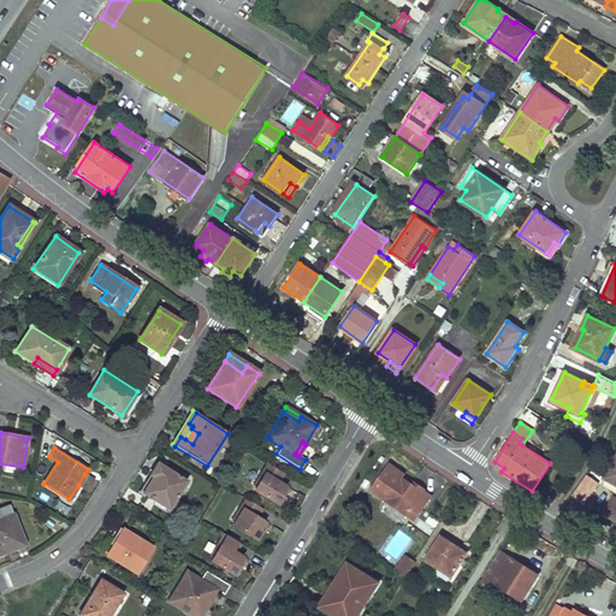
[(615,456),(604,478),(606,479),(615,484),(615,497),(612,496),(602,514),(615,522),(615,456)]
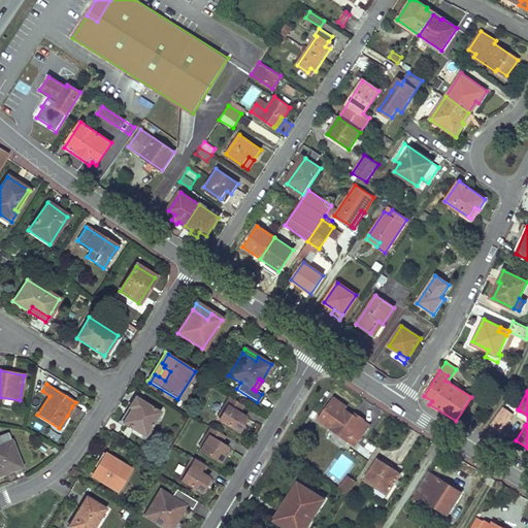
[(243,405),(229,396),(224,404),(226,405),(219,418),(218,420),(238,432),(242,425),(240,424),(245,417),(238,413),(243,405)]
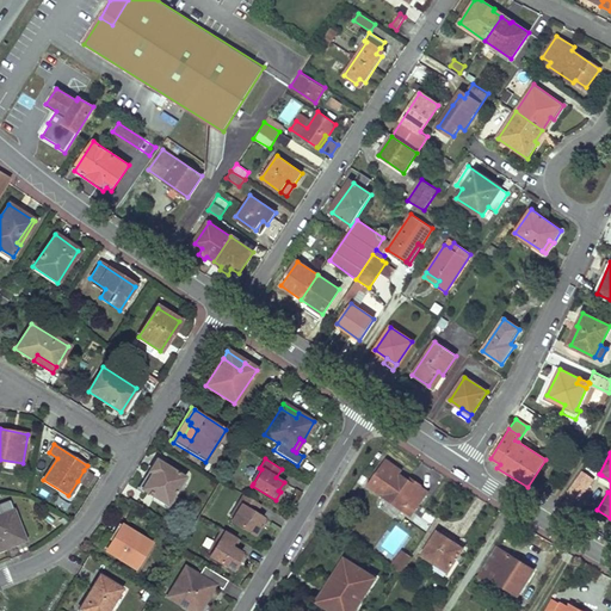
[(184,477),(156,460),(148,471),(152,474),(142,489),(167,505),(184,477)]
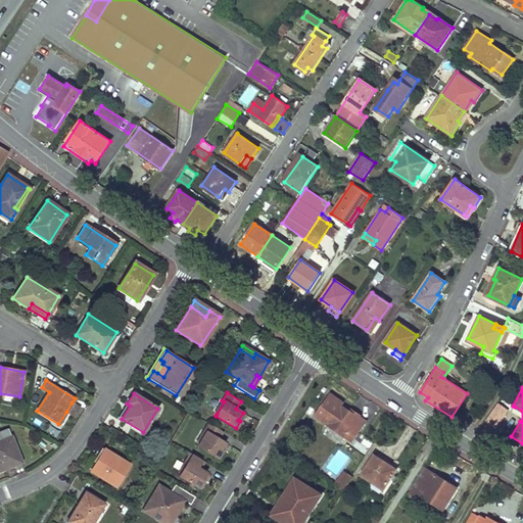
[(366,420),(351,410),(349,413),(340,407),(342,403),(329,394),(315,416),(327,425),(345,437),(351,441),(366,420)]
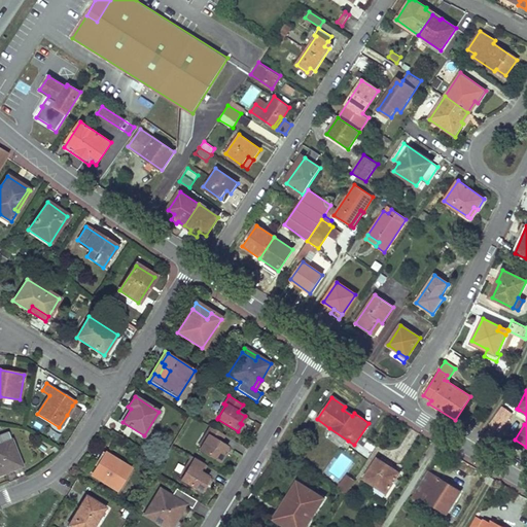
[(225,405),(223,403),(216,416),(218,417),(225,405)]
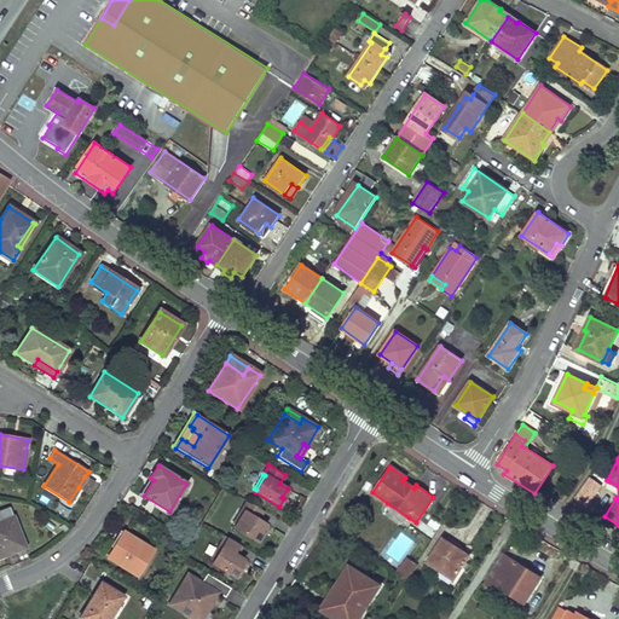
[(93,482),(85,476),(79,487),(87,492),(93,482)]
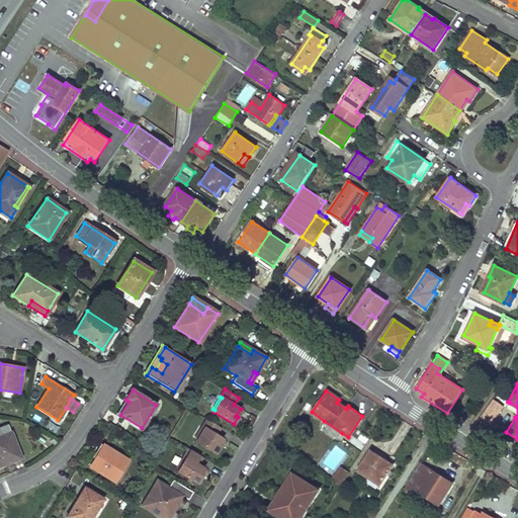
[(508,407),(517,413),(517,407),(510,403),(508,407)]
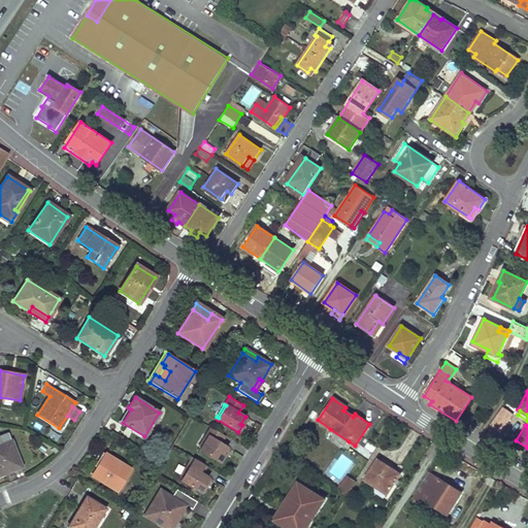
[(225,435),(210,427),(205,434),(207,436),(200,448),(199,450),(220,462),(224,456),(223,455),(227,447),(220,442),(225,435)]
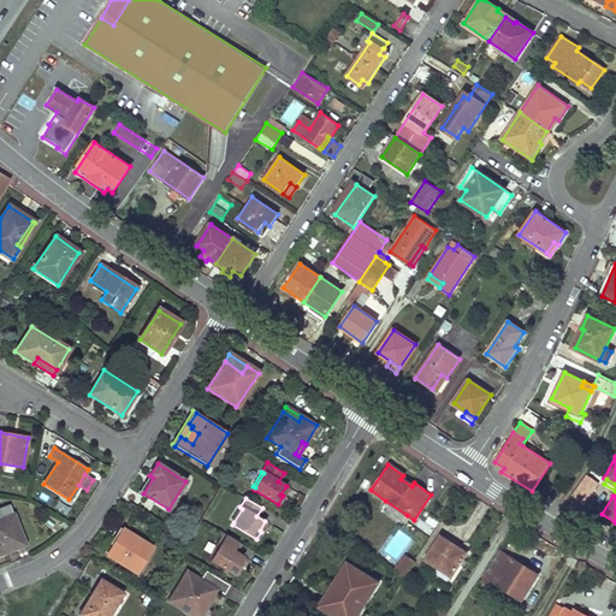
[(0,555),(25,545),(10,507),(0,509),(0,555)]
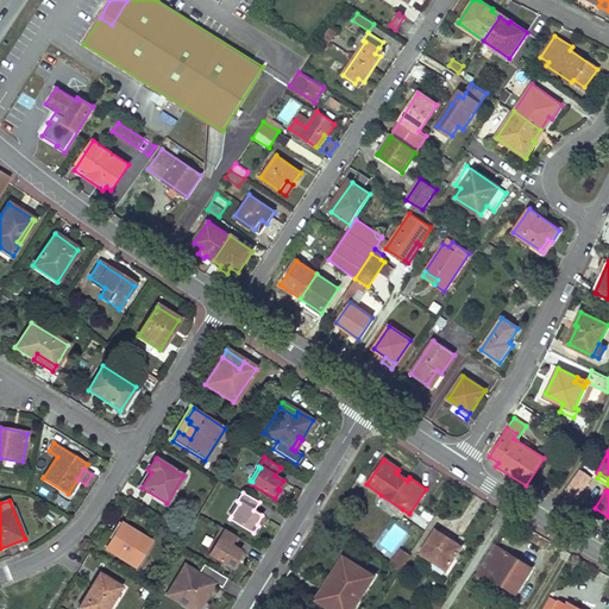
[(239,503),(237,501),(228,515),(231,516),(239,503)]
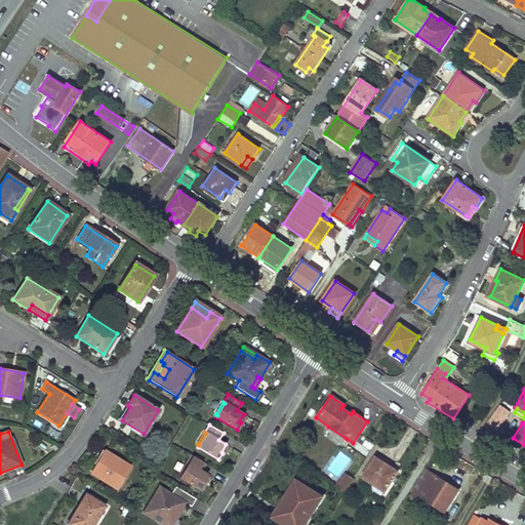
[(356,448),(367,455),(374,443),(363,436),(356,448)]
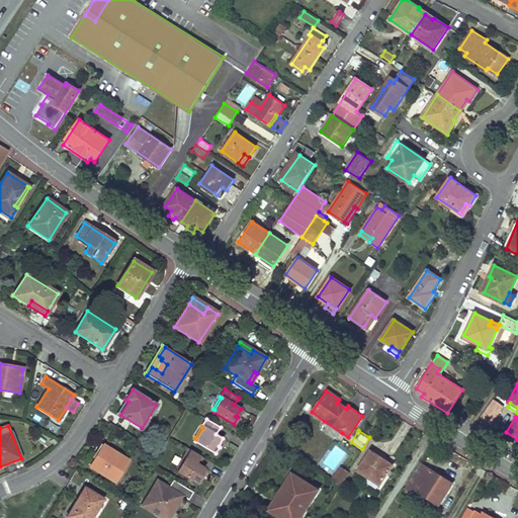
[(98,460),(106,447),(101,444),(93,456),(96,458),(98,460)]
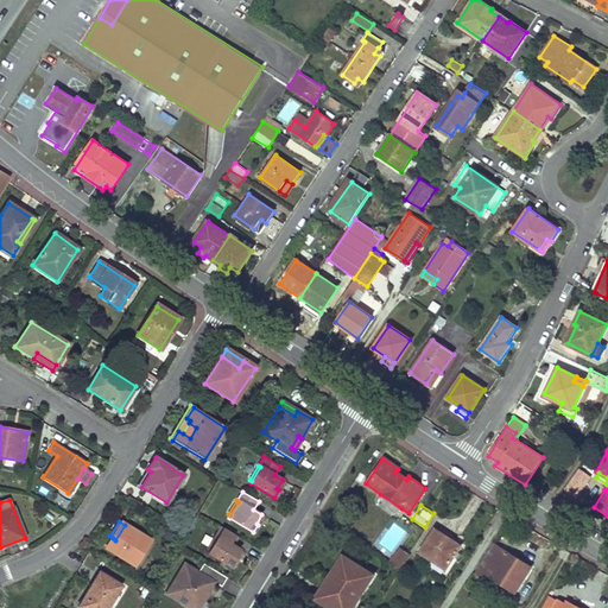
[(150,540),(125,525),(115,540),(113,538),(107,548),(134,564),(150,540)]
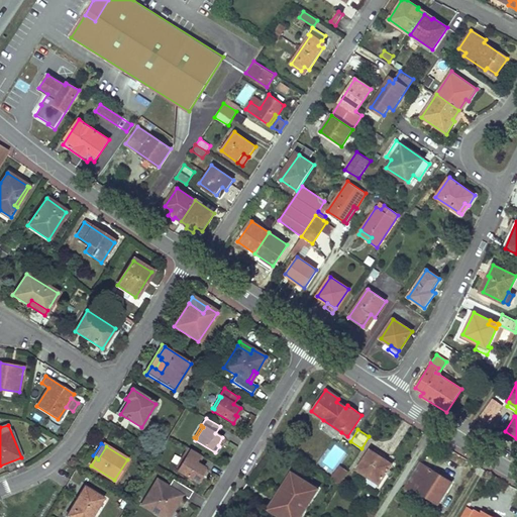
[(202,456),(188,447),(183,455),(186,456),(179,469),(177,471),(198,483),(202,476),(200,475),(204,468),(197,463),(202,456)]
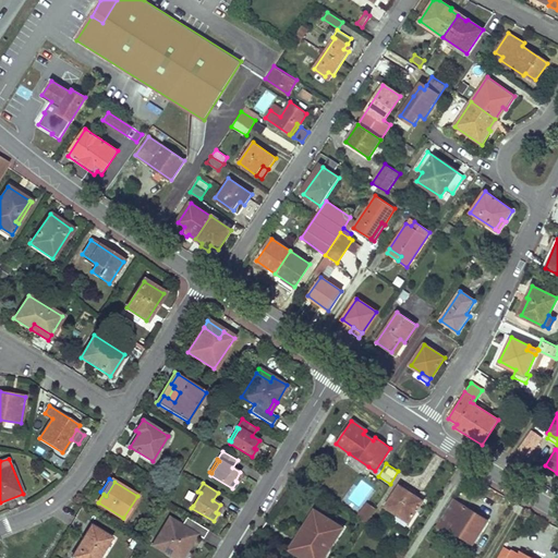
[(422,502),(399,486),(386,507),(409,522),(422,502)]
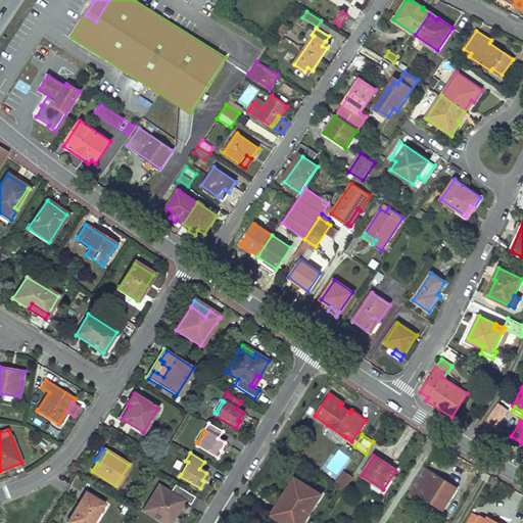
[(188,462),(185,461),(178,473),(181,474),(188,462)]
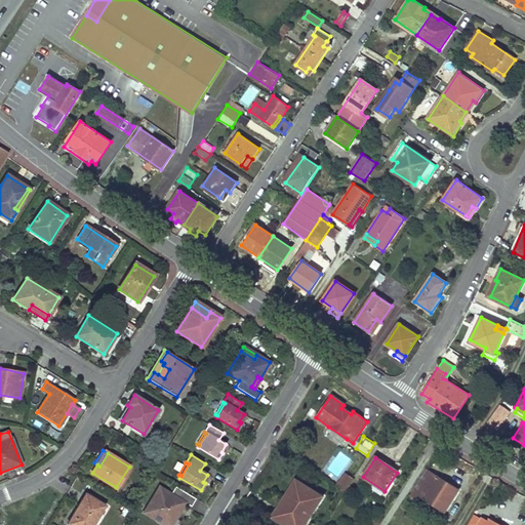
[(458,489),(426,470),(410,494),(429,506),(431,502),(444,512),(458,489)]
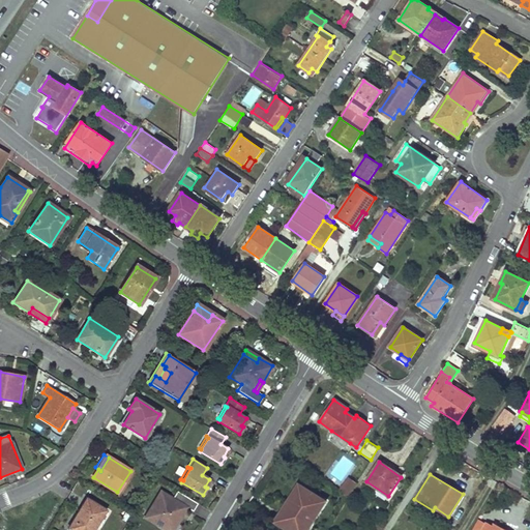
[(339,489),(348,496),(358,482),(348,475),(339,489)]
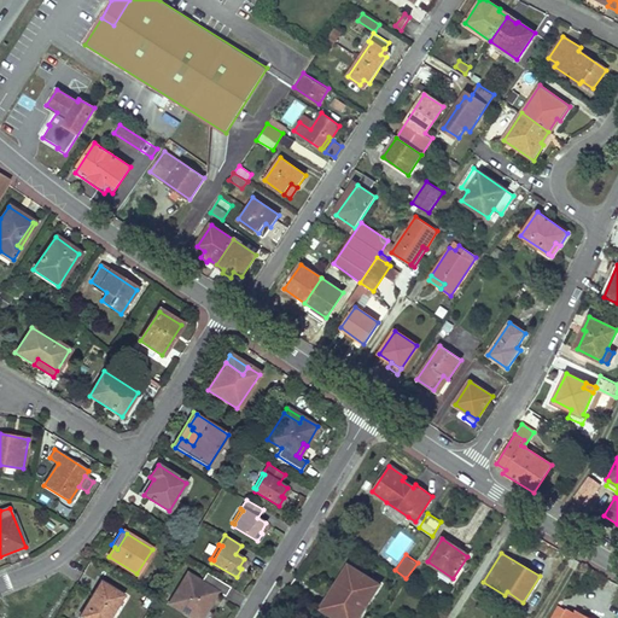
[(339,578),(347,583),(328,613),(334,617),(357,617),(379,586),(348,565),(339,578)]
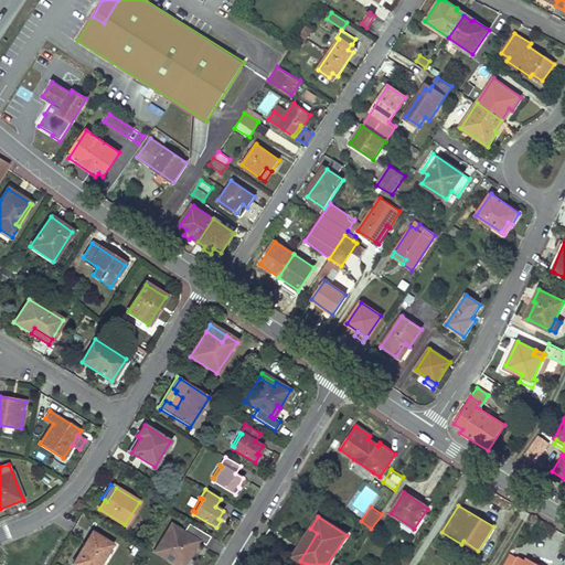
[(205,545),(210,536),(189,524),(184,531),(171,523),(157,547),(171,556),(169,561),(174,564),(184,564),(192,553),(190,551),(196,540),(200,542),(205,545)]
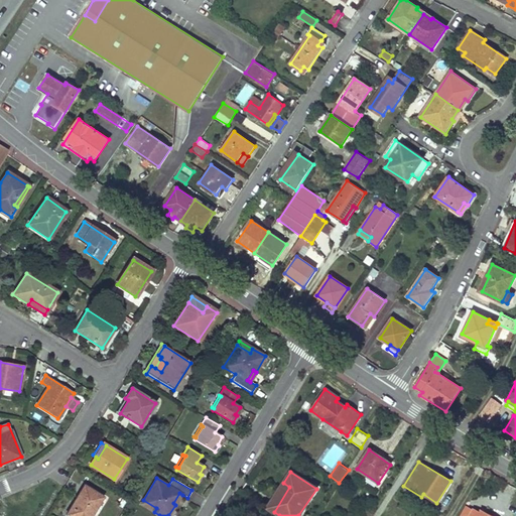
[(289,487),(283,483),(267,508),(274,512),(289,487)]
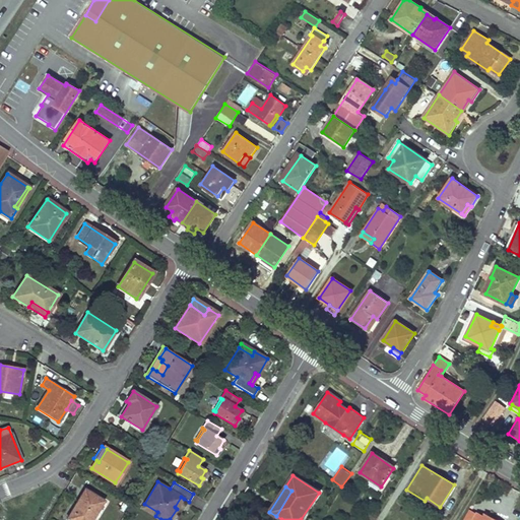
[(91,519),(104,501),(84,490),(66,519),(67,519),(91,519)]
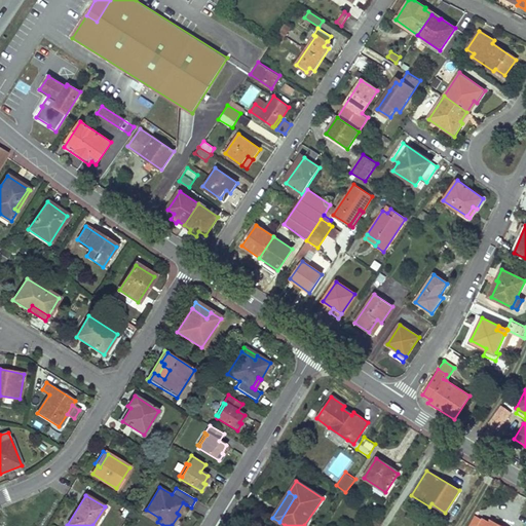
[(186,504),(183,502),(177,513),(179,515),(186,504)]
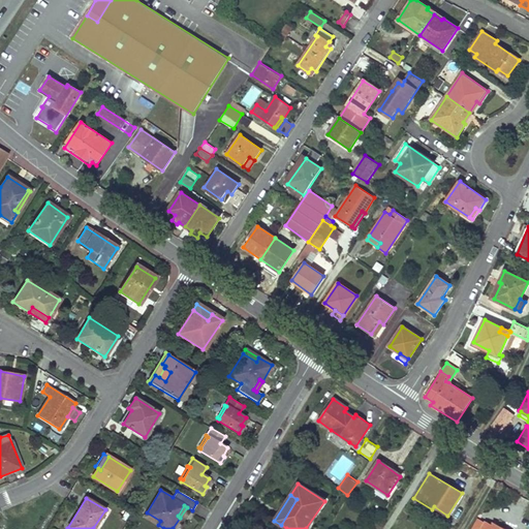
[(160,521),(147,512),(144,517),(158,525),(160,521)]
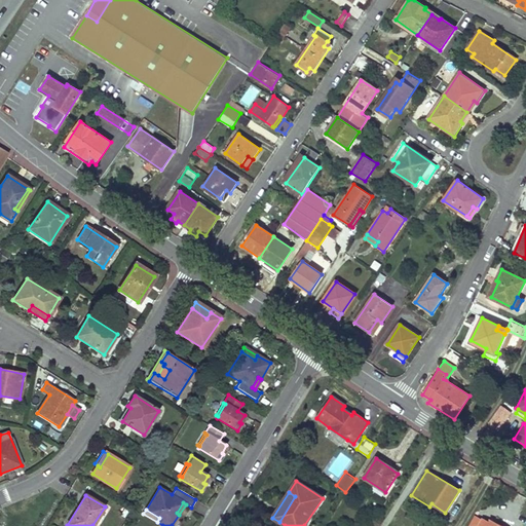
[(481,521),(474,517),(468,525),(499,525),(489,520),(488,522),(482,519),(481,521)]
